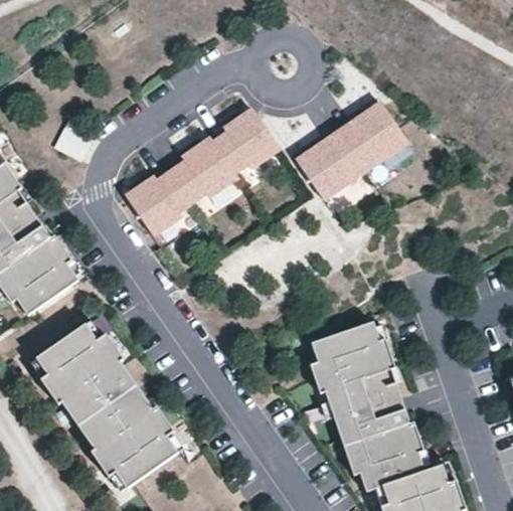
[(406,139),(380,100),(352,120),(355,124),(341,134),(328,143),(325,138),(296,158),(324,196),(406,139)]
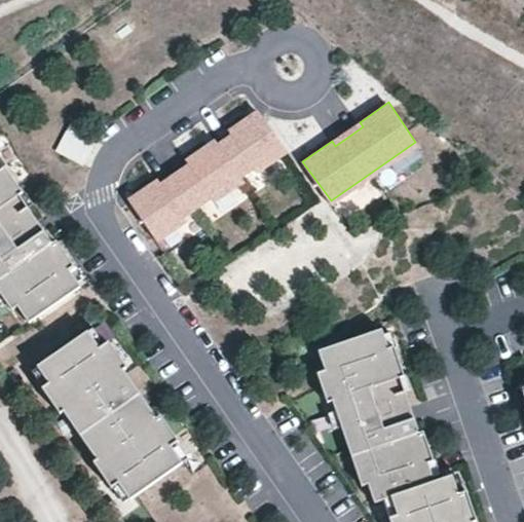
[(254,163),(282,145),(258,110),(228,129),(231,134),(218,143),(215,139),(186,159),(188,163),(160,183),(157,179),(128,199),(154,233),(183,213),(212,193),(230,181),(240,173),(254,163)]
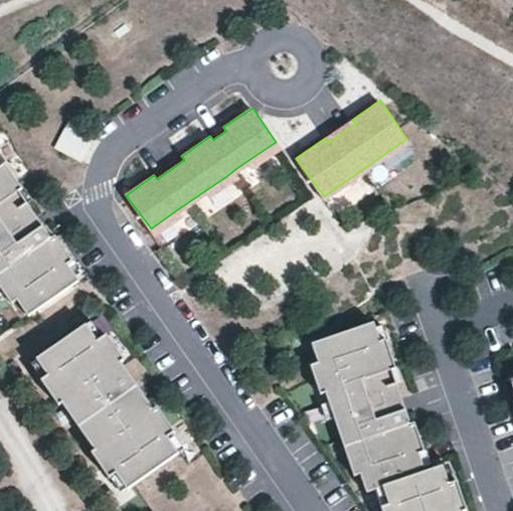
[(50,144),(87,159),(98,133),(62,118),(50,144)]
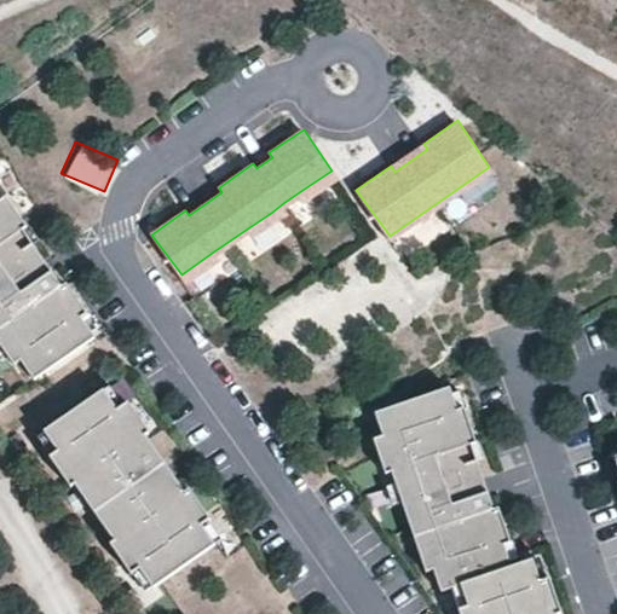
[(410,161),(427,149),(424,144),(407,155),(410,161)]
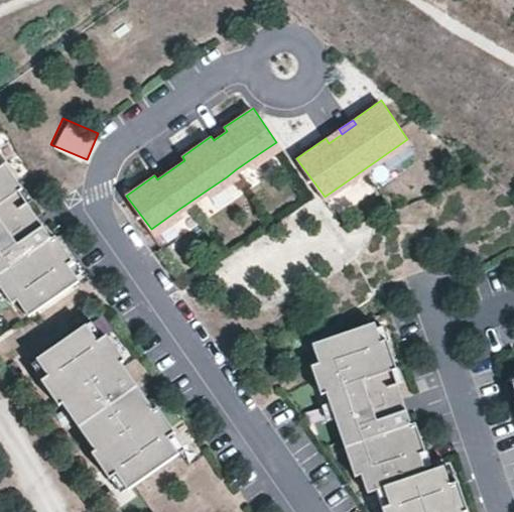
[(329,143),(342,134),(339,129),(326,138),(329,143)]
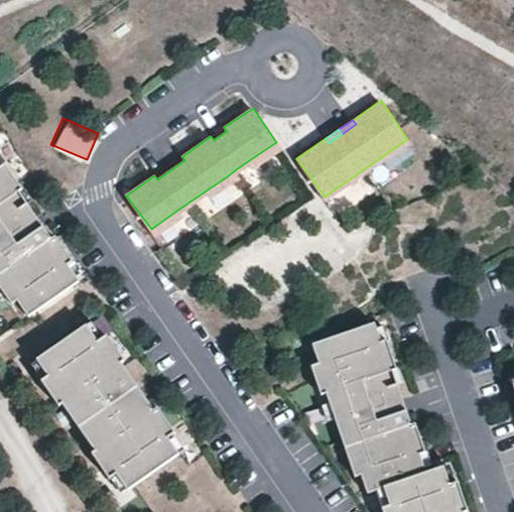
[(252,165),(279,146),(276,142),(249,160),(252,165)]
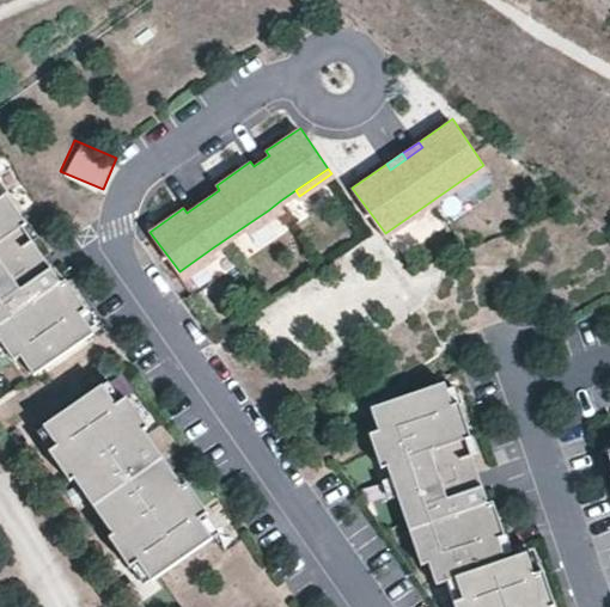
[(61,280),(22,225),(25,221),(5,191),(0,194),(0,339),(12,357),(19,353),(32,372),(93,330),(81,310),(85,307),(65,277),(61,280)]
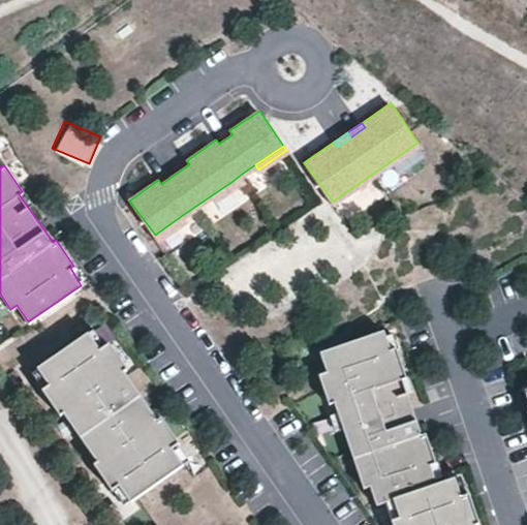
[(215,199),(245,179),(242,174),(231,182),(213,194),(215,199)]
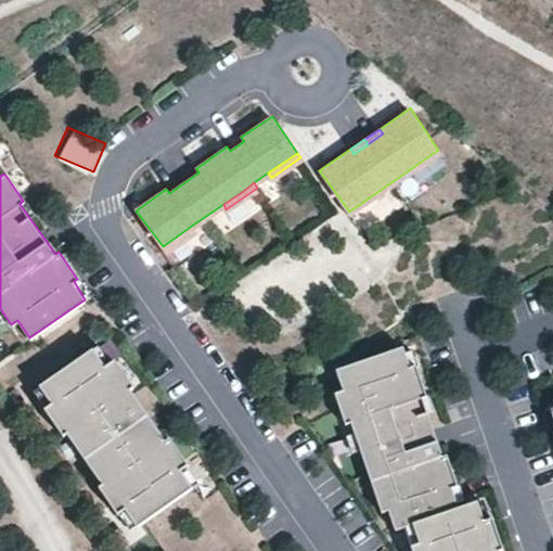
[(165,251),(196,229),(193,225),(163,246),(165,251)]
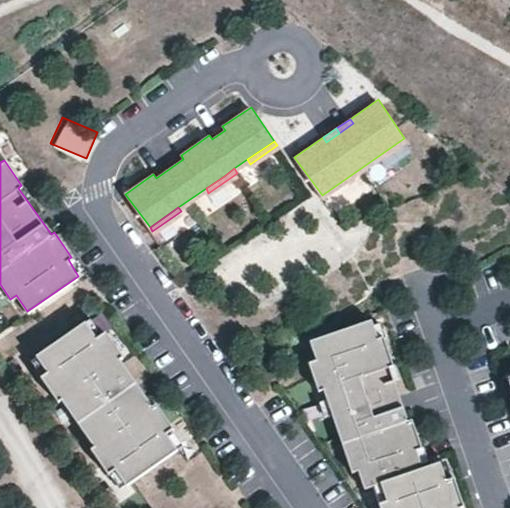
[(152,404),(119,358),(122,355),(105,330),(102,332),(90,316),(35,354),(46,371),(40,375),(57,401),(60,398),(93,445),(90,447),(107,472),(114,468),(125,484),(175,449),(163,433),(172,427),(155,402),(152,404)]
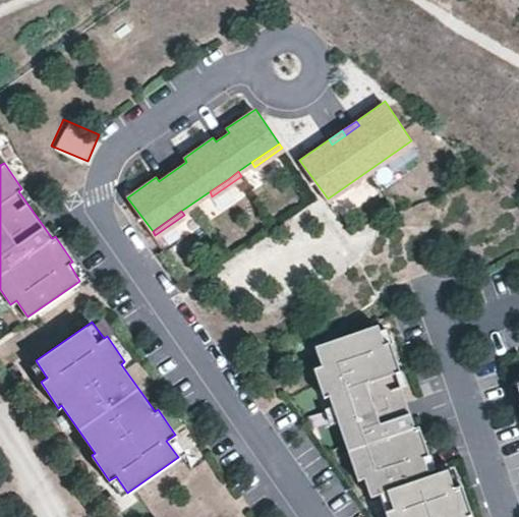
[(428,454),(418,424),(414,425),(397,370),(399,369),(389,340),(384,342),(378,323),(314,344),(320,364),(311,366),(323,396),(327,394),(357,478),(363,476),(369,495),(378,492),(386,490),(392,508),(385,510),(386,516),(467,516),(467,514),(471,513),(461,483),(451,487),(444,469),(429,474),(423,455),(428,454)]
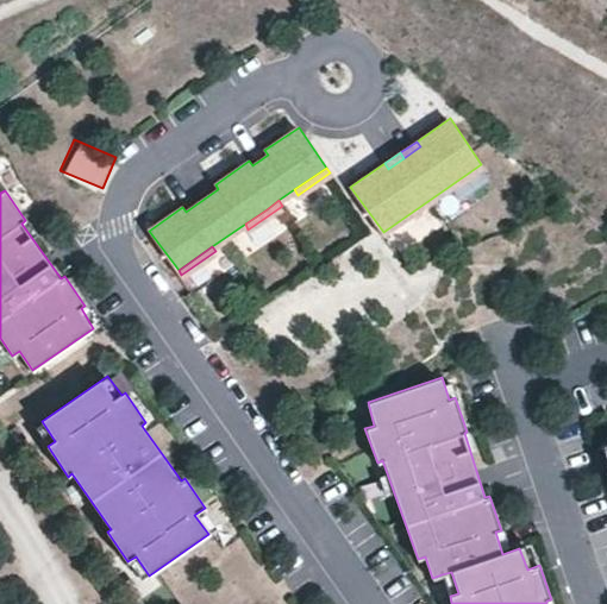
[(458,593),(451,572),(442,574),(450,596),(458,593)]
